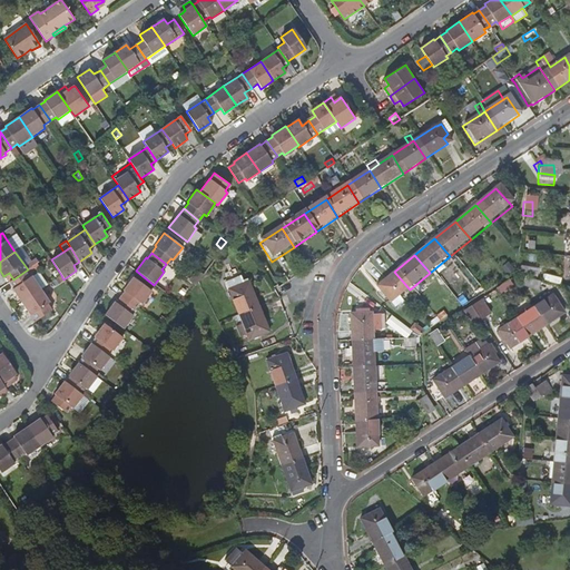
[(512,278),(512,271),(509,265),(501,271),(508,281),(512,278)]
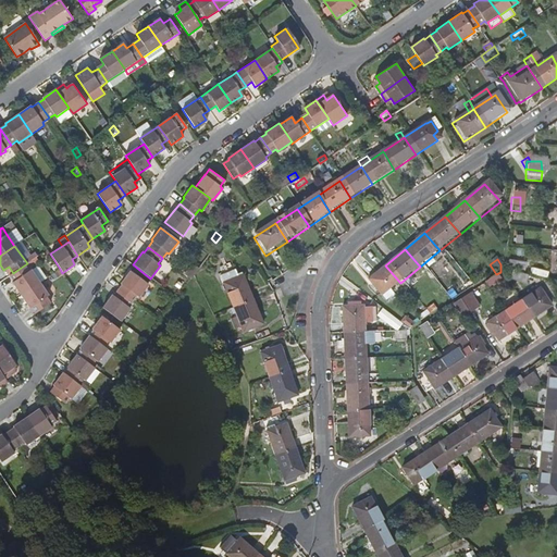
[(522,274),(524,265),(508,263),(507,271),(522,274)]
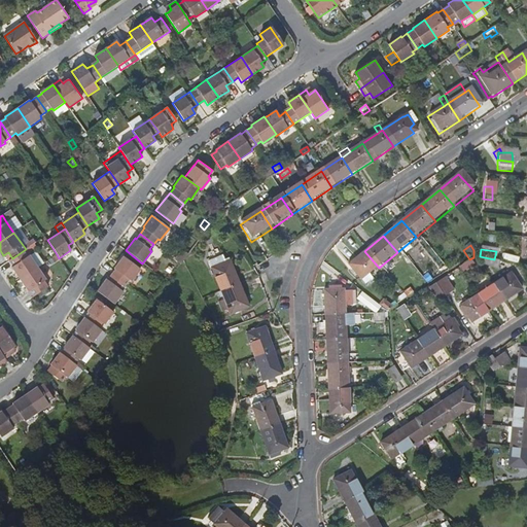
[(12,258),(8,261),(12,267),(11,268),(20,280),(37,268),(43,264),(36,251),(27,256),(23,251),(12,258)]
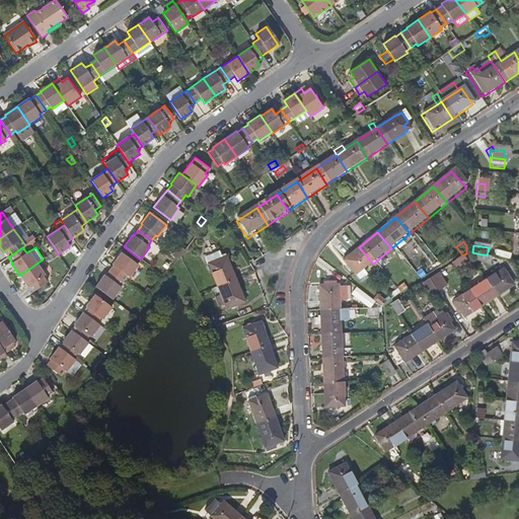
[(373,264),(359,247),(339,264),(353,280),(373,264)]
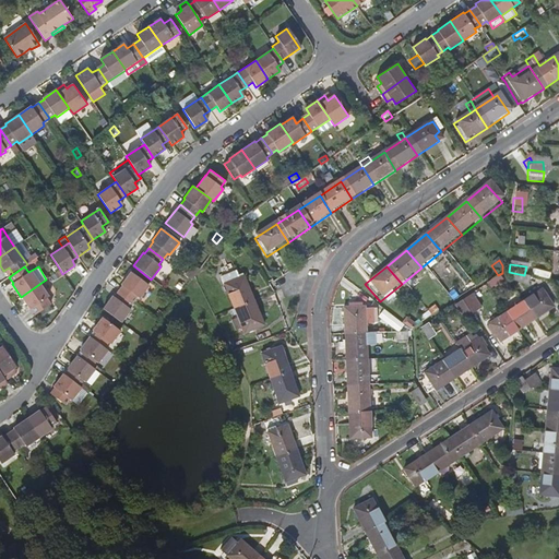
[(117,290),(132,302),(137,296),(139,298),(149,285),(130,272),(121,284),(121,285),(117,290)]
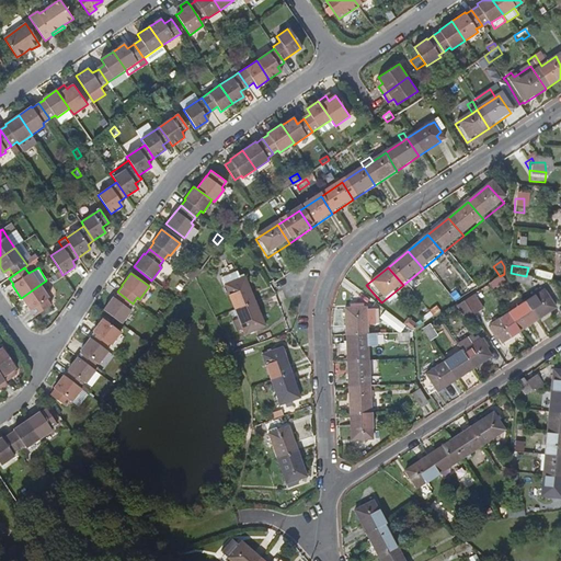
[(236,315),(254,306),(243,281),(241,283),(237,274),(221,281),(225,290),(236,315)]
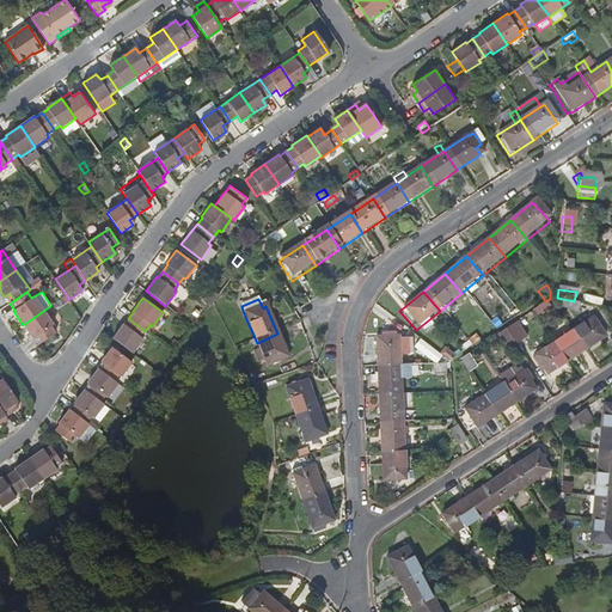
[(577,317),(581,308),(564,303),(561,312),(577,317)]
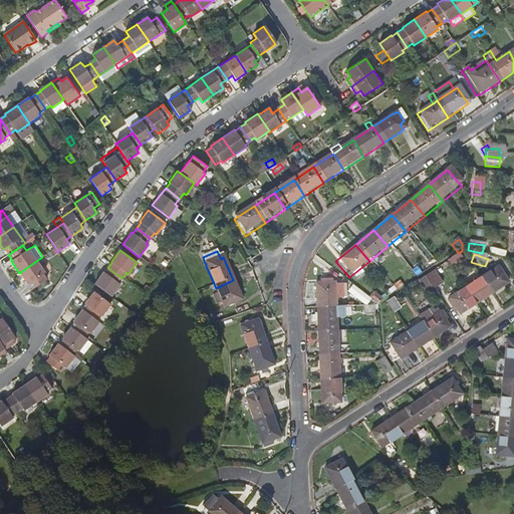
[(462,261),(458,256),(448,263),(451,268),(462,261)]
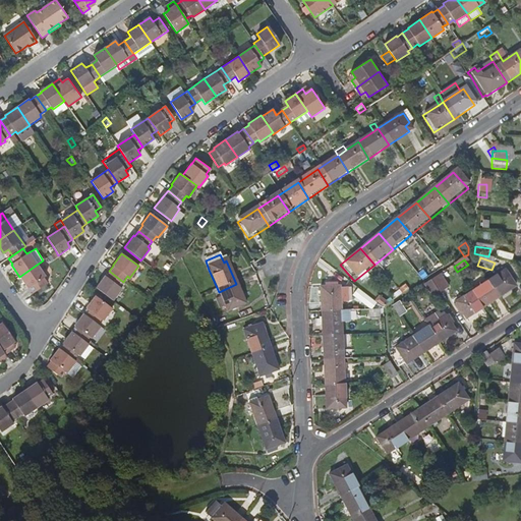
[(37,265),(19,277),(27,289),(29,288),(33,294),(47,284),(44,279),(45,277),(37,265)]
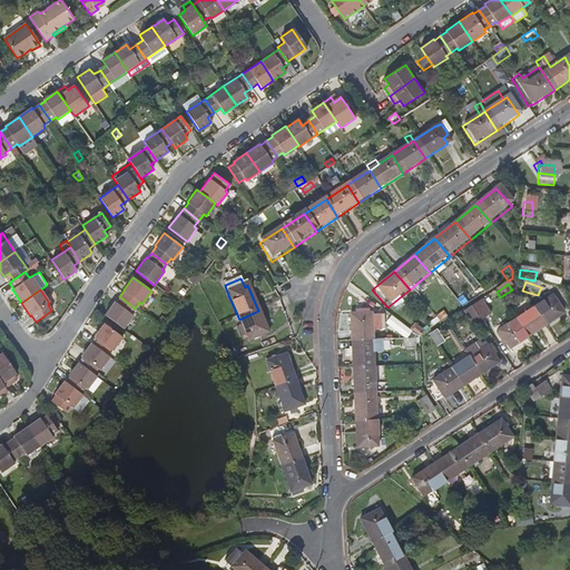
[(130,314),(135,308),(119,296),(116,302),(115,301),(105,315),(123,328),(133,315),(130,314)]
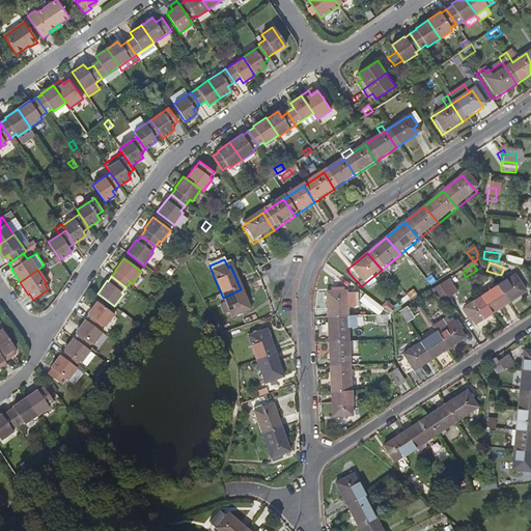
[(497,291),(507,307),(524,297),(513,280),(497,291)]
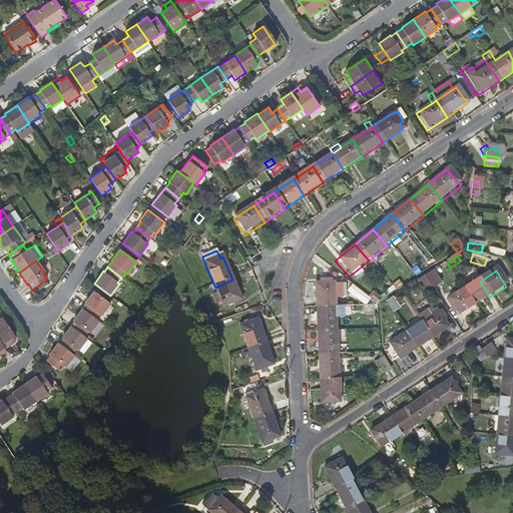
[(423,278),(431,291),(439,285),(431,273),(423,278)]
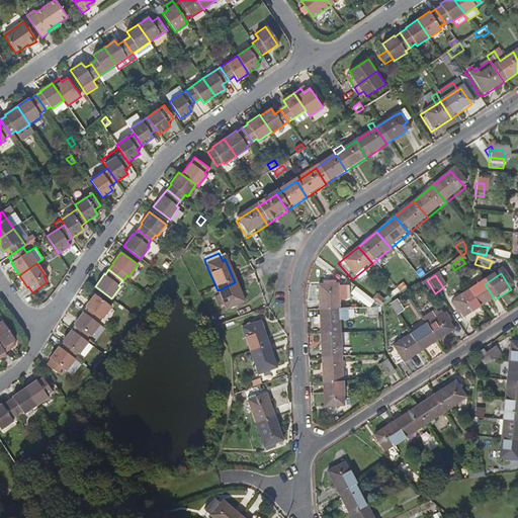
[(426,281),(422,284),(420,285),(428,297),(434,293),(426,281)]
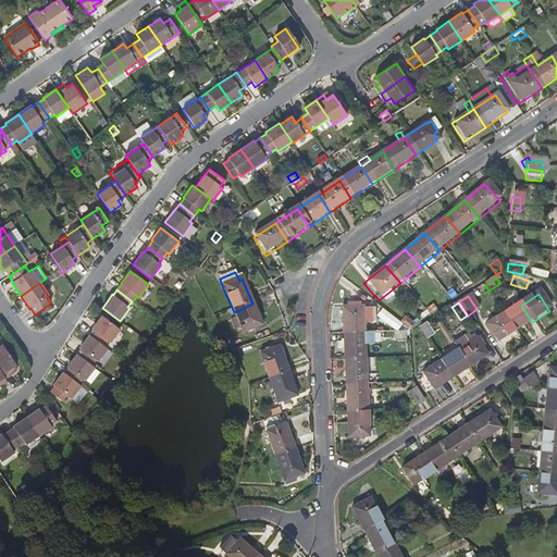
[(262,326),(252,304),(234,312),(244,335),(262,326)]
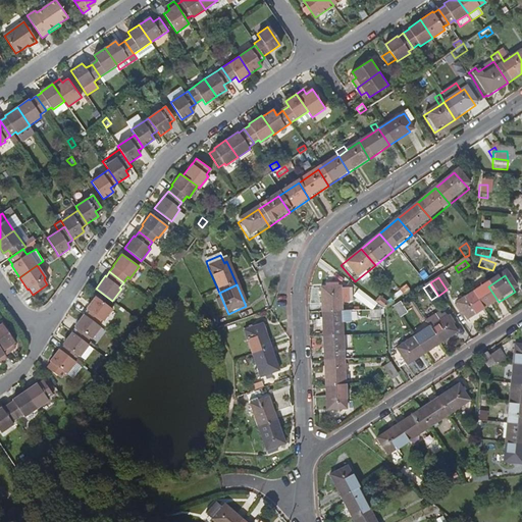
[(318,286),(320,317),(341,316),(340,291),(334,291),(334,285),(318,286)]
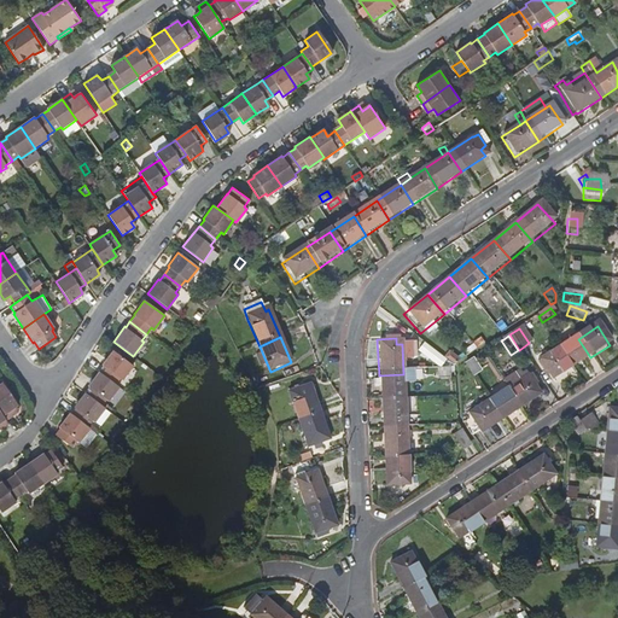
[(559,353),(571,371),(590,357),(578,339),(559,353)]
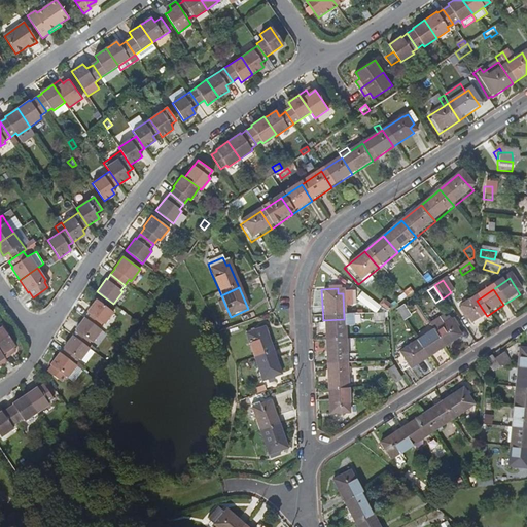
[(410,290),(403,294),(407,300),(414,295),(410,290)]
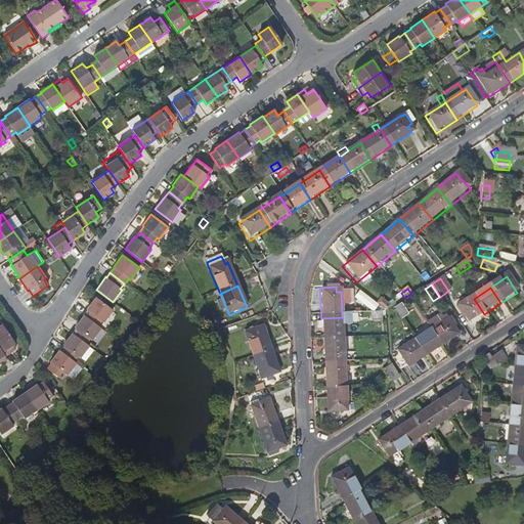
[(379,309),(359,295),(355,301),(370,315),(379,309)]
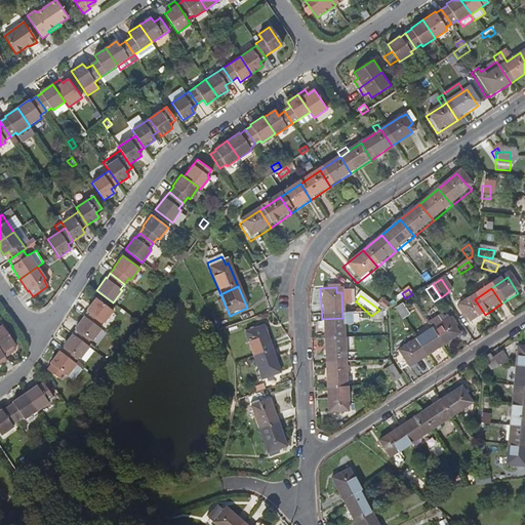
[(87,311),(84,316),(98,327),(102,322),(104,323),(113,311),(95,298),(86,310),(87,311)]
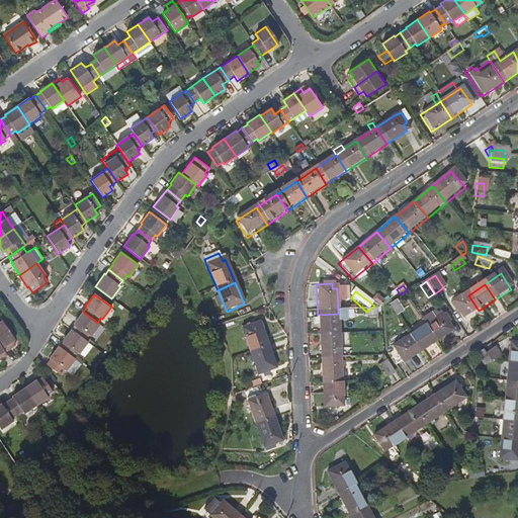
[(462,322),(479,311),(468,295),(452,307),(452,308),(450,309),(456,317),(457,315),(462,322)]
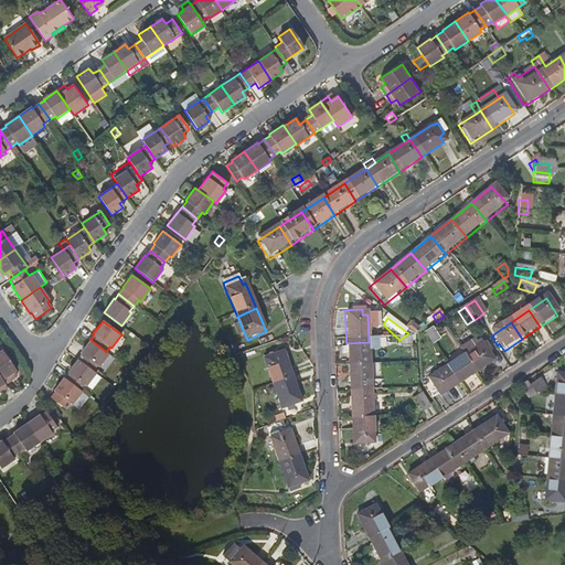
[(432,332),(424,337),(432,349),(439,343),(432,332)]
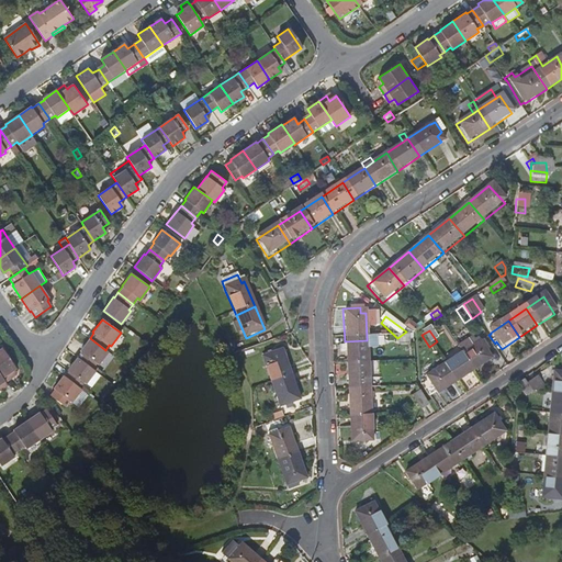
[(99,366),(109,352),(105,350),(90,338),(80,351),(77,357),(92,369),(97,363),(99,366)]
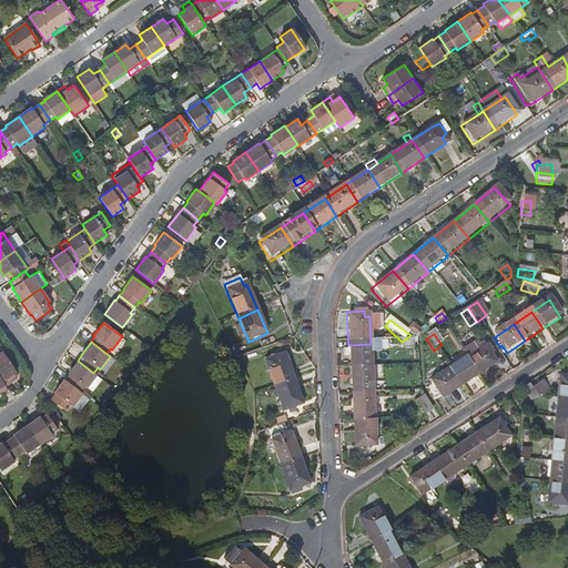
[(414,342),(402,342),(403,351),(415,351),(414,342)]
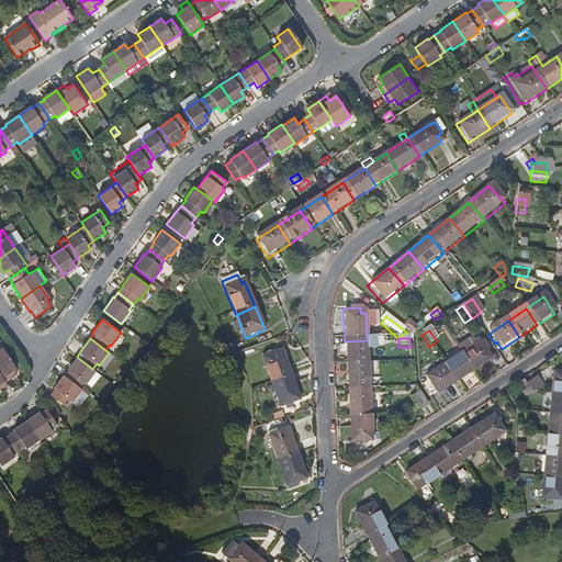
[(367,340),(345,341),(345,349),(339,349),(340,357),(346,356),(346,367),(368,366),(368,353),(379,353),(378,339),(367,340)]
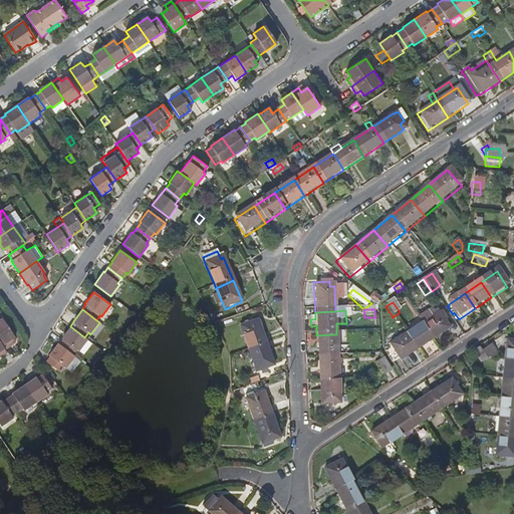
[(422,325),(432,341),(448,330),(443,323),(445,321),(440,314),(438,316),(438,314),(431,319),(428,313),(419,319),(422,325)]
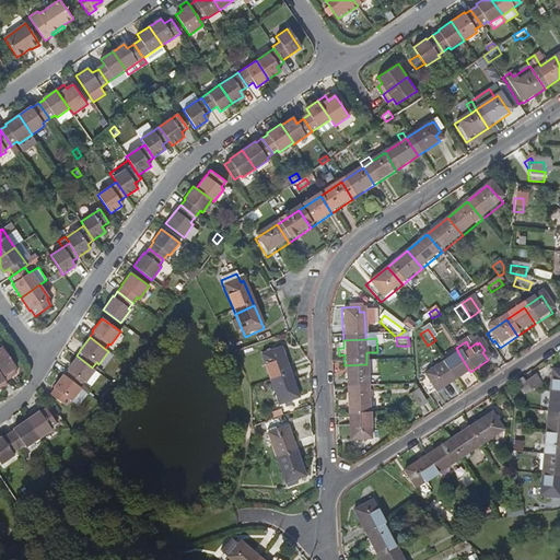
[(2,347),(0,347),(0,373),(6,381),(12,375),(9,371),(13,369),(16,366),(2,347)]
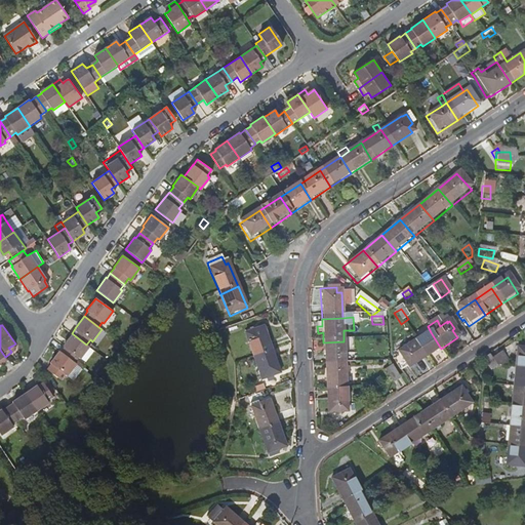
[(253,360),(271,353),(261,329),(244,335),(253,360)]
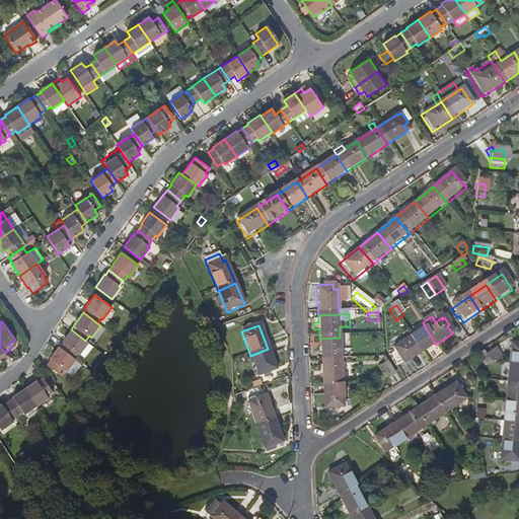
[(420,356),(436,345),(426,328),(410,340),(420,356)]
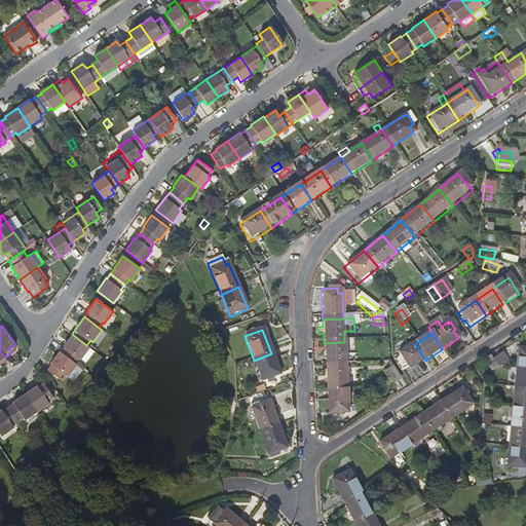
[(80,360),(89,347),(86,345),(72,334),(63,346),(64,347),(60,352),(74,364),(78,359),(80,360)]
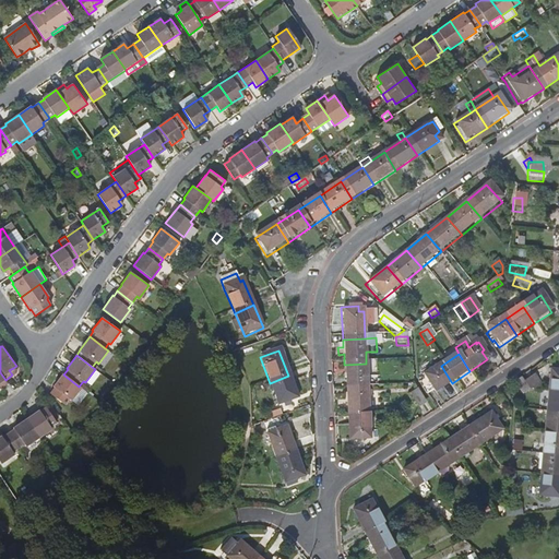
[(345,391),(368,390),(366,364),(344,365),(345,391)]
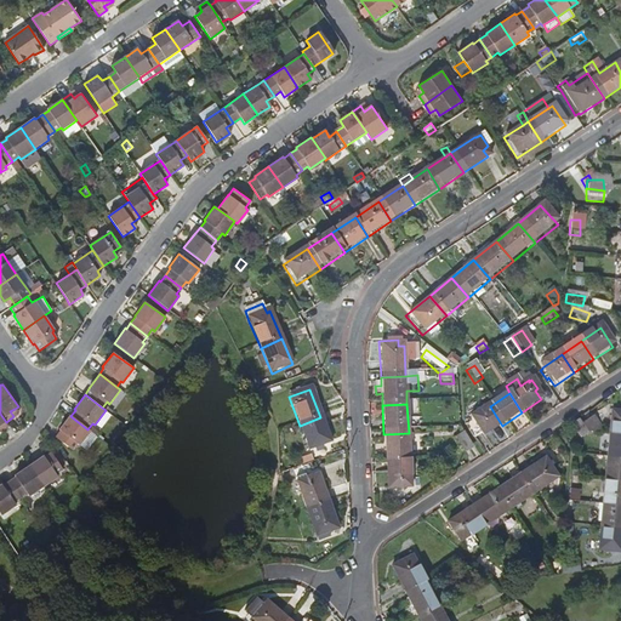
[(483,438),(502,426),(490,406),(472,419),(473,423),(466,429),(472,440),(480,436),(483,438)]
